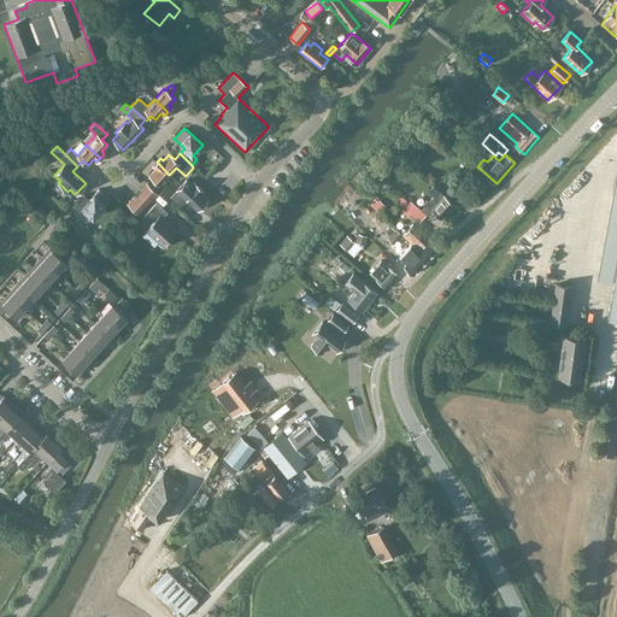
[(162,182),(169,175),(157,162),(152,166),(154,169),(150,175),(154,180),(150,186),(158,193),(163,199),(171,191),(162,182)]
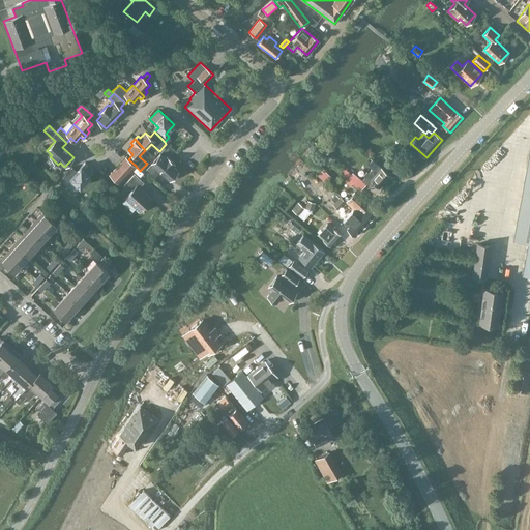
[(167,156),(165,158),(160,154),(146,169),(154,177),(159,172),(169,180),(178,171),(173,166),(175,164),(167,156)]
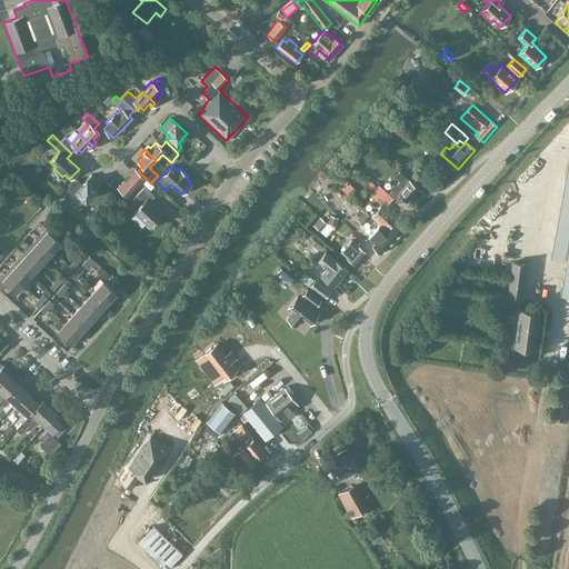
[(405,171),(411,176),(415,170),(408,166),(405,171)]
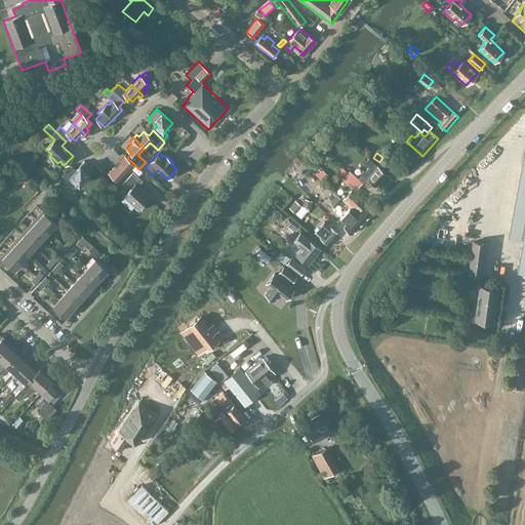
[(524,153),(524,154),(509,235),(523,238),(517,268),(524,269),(524,153)]
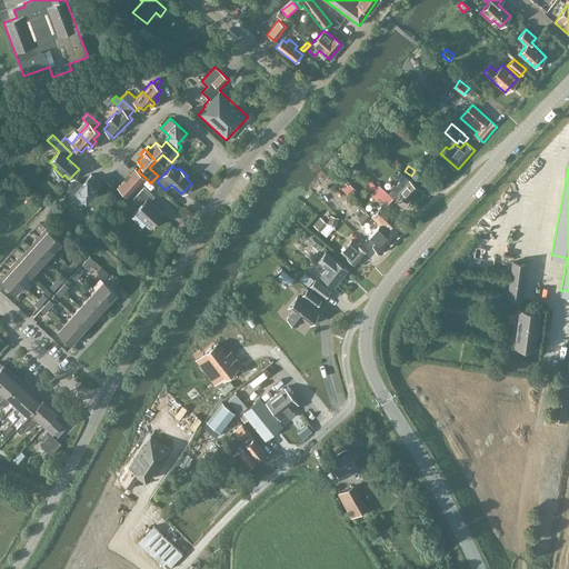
[(146,178),(138,171),(135,169),(117,187),(128,197),(146,178)]
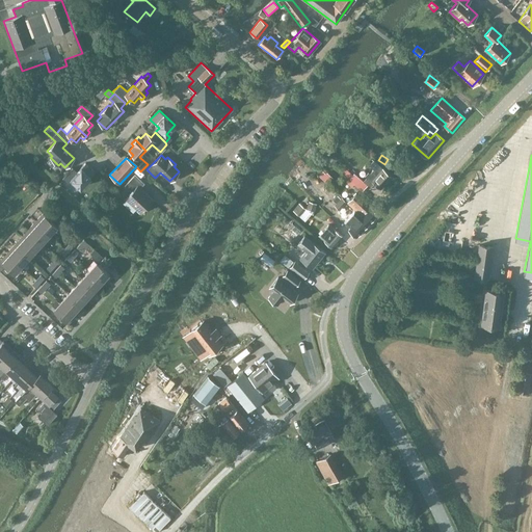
[(379,188),(391,177),(372,160),(368,165),(372,169),(363,181),(353,173),(352,175),(344,167),(341,171),(350,180),(354,184),(353,185),(362,191),(367,185),(368,186),(372,181),(379,188)]
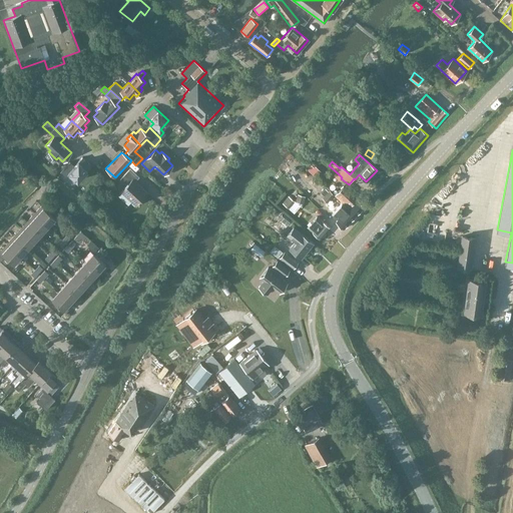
[(77,180),(91,165),(82,157),(74,165),(69,161),(60,171),(65,176),(68,172),(77,180)]
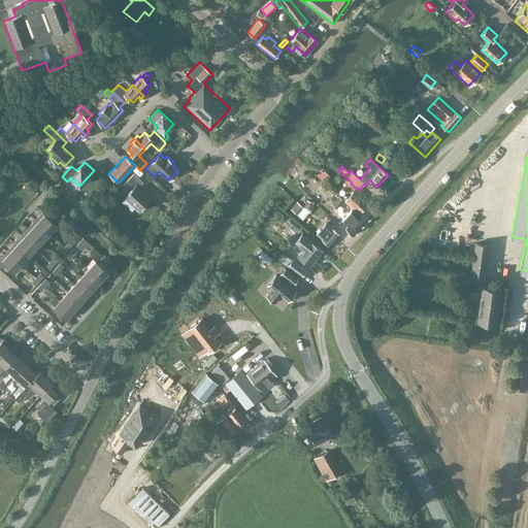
[(325,184),(328,179),(319,171),(316,175),(325,184)]
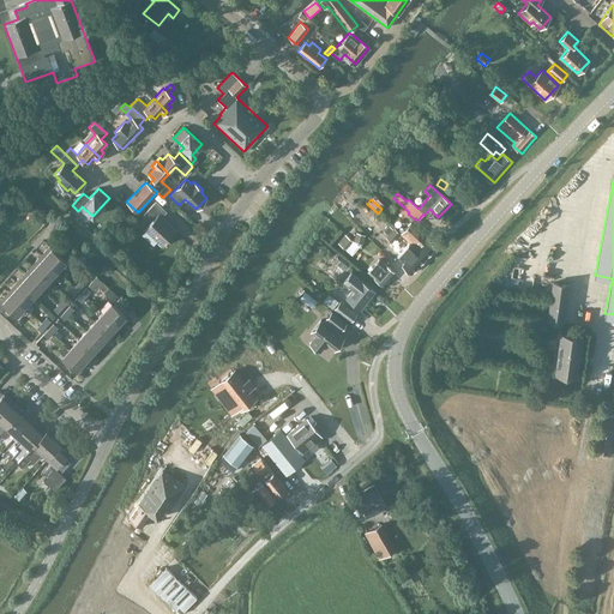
[(176,232),(162,217),(167,212),(155,202),(143,215),(150,222),(143,229),(162,247),(176,232)]
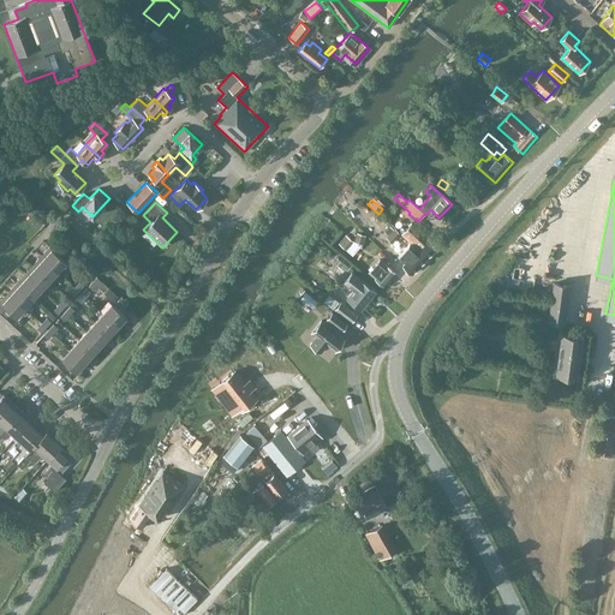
[(437,246),(417,228),(411,224),(401,234),(404,237),(411,243),(427,258),(437,246)]
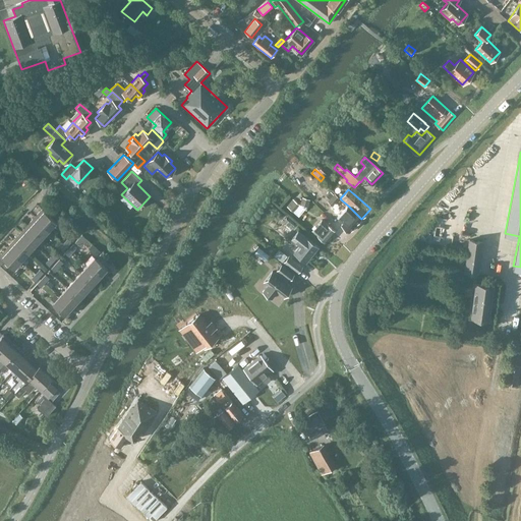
[(333,206),(340,198),(334,193),(334,194),(330,191),(326,196),(329,198),(327,200),(333,206)]
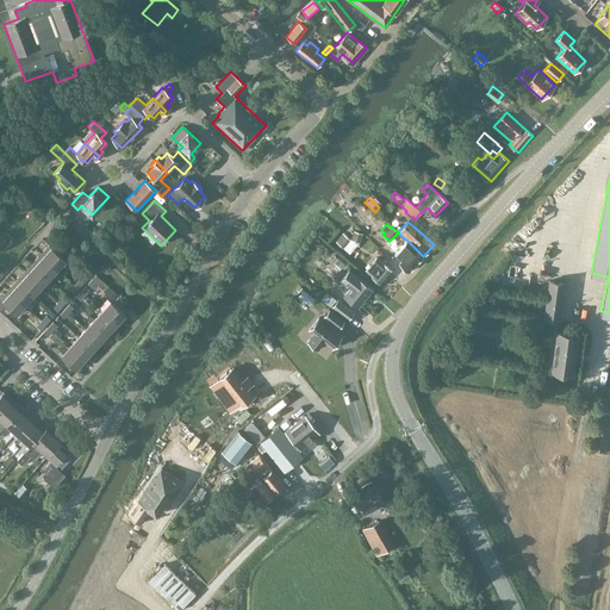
[(354,231),(352,240),(358,241),(361,242),(362,234),(354,231)]
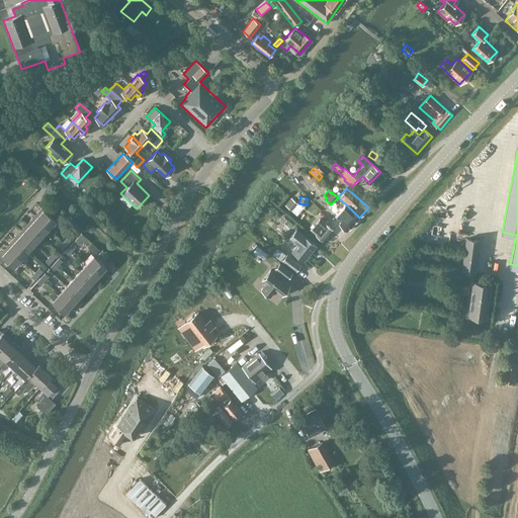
[(291,197),(284,204),(291,210),(297,202),(291,197)]
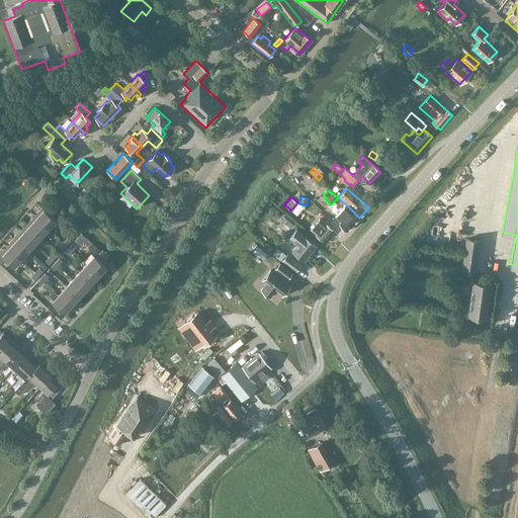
[(50,204),(46,209),(55,219),(59,213),(50,204)]
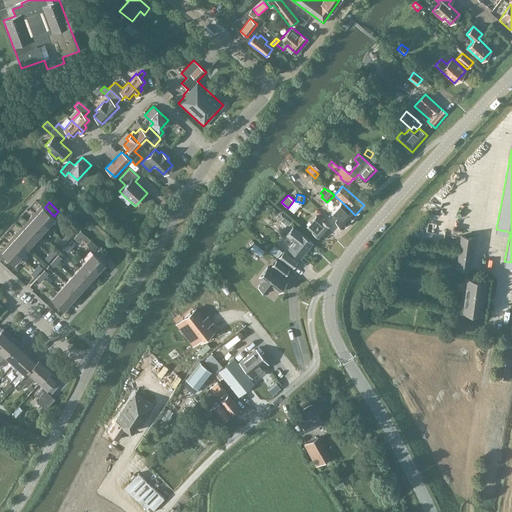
[(343,228),(355,215),(342,202),(332,213),(338,219),(335,221),(343,228)]
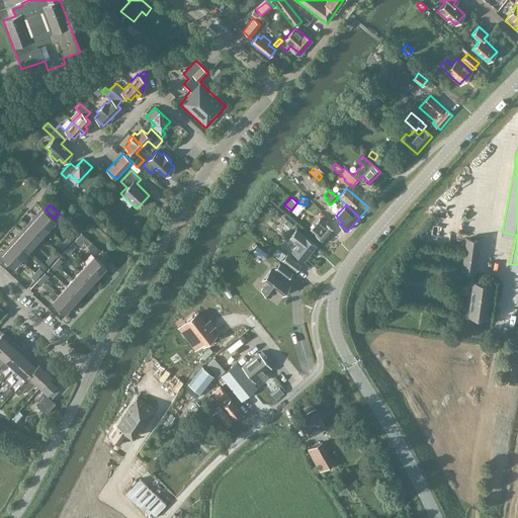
[(48,228),(55,220),(40,207),(33,216),(48,228)]
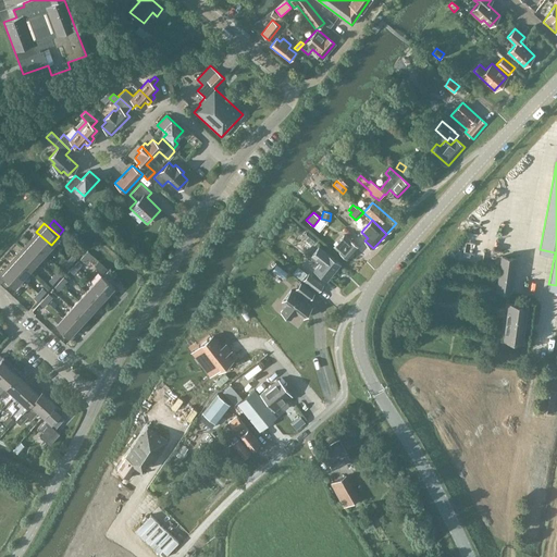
[(44,254),(51,245),(36,232),(28,239),(44,254)]
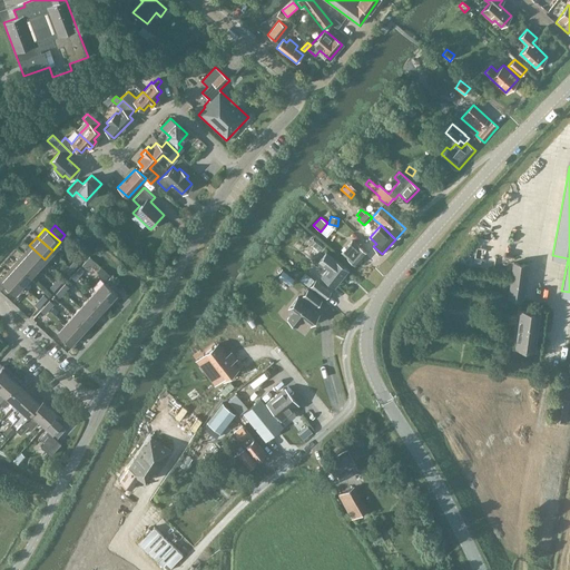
[(312,259),(323,246),(313,238),(302,252),(312,259)]
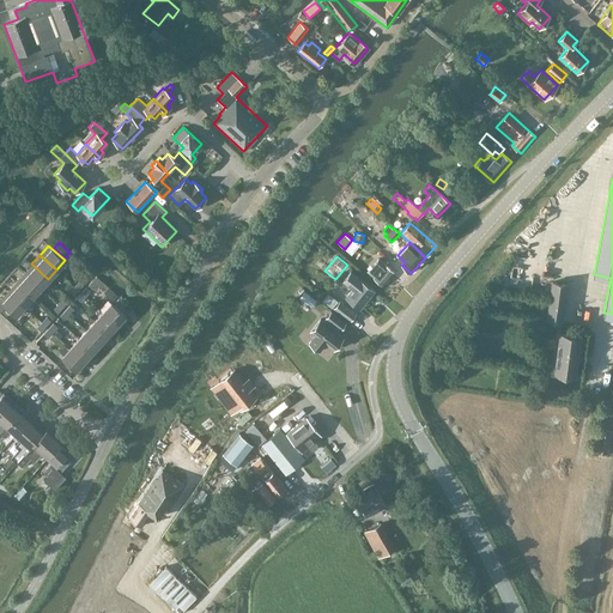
[(382,284),(394,272),(378,259),(368,272),(382,284)]
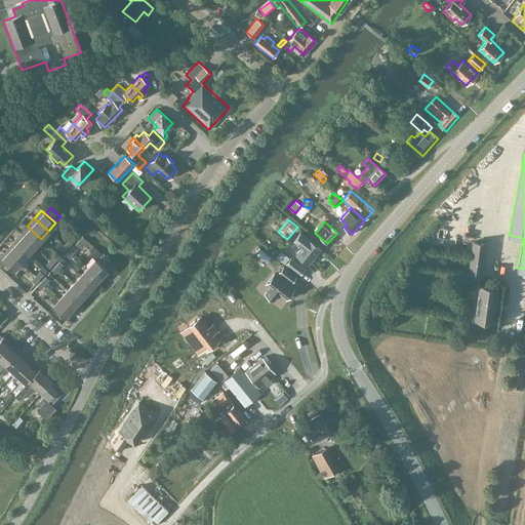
[(34,246),(41,239),(27,226),(19,234),(34,246)]
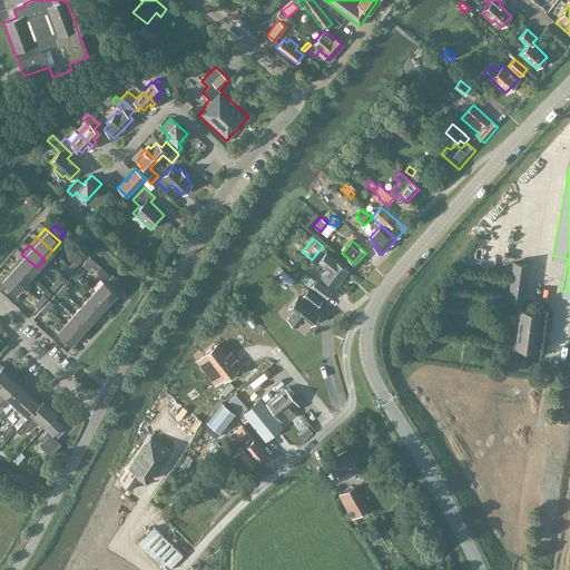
[(317,264),(326,271),(322,276),(334,285),(346,269),(326,253),(317,264)]
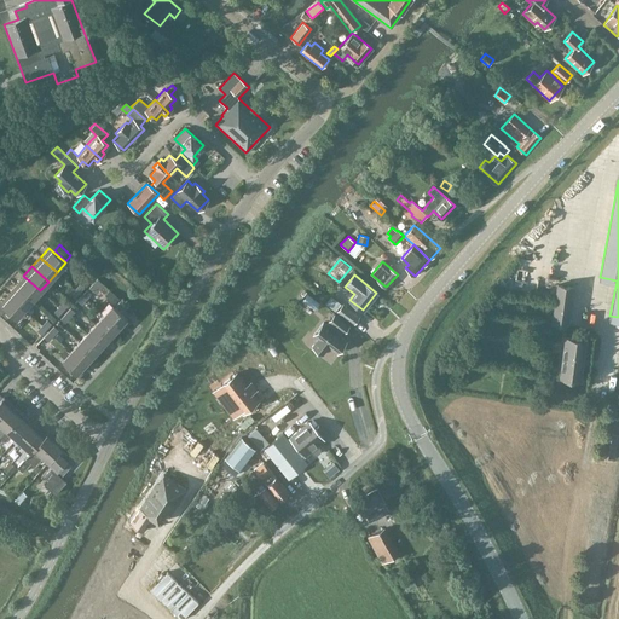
[(33,300),(40,290),(23,276),(16,284),(33,300)]
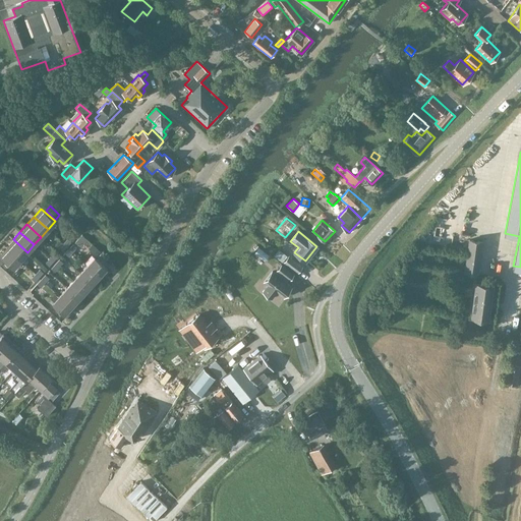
[(20,261),(27,252),(13,239),(6,247),(20,261)]
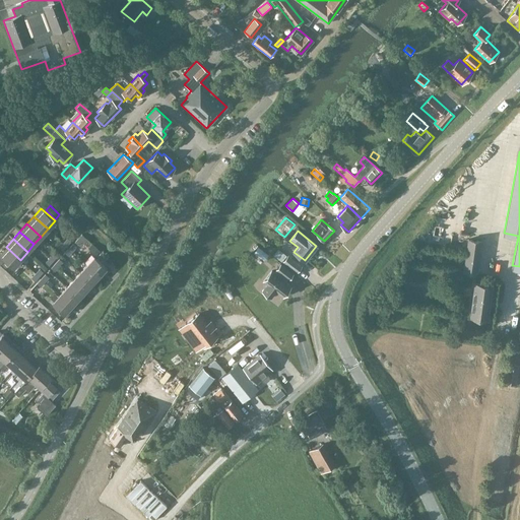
[(476,274),(481,241),(467,239),(462,272),(476,274)]
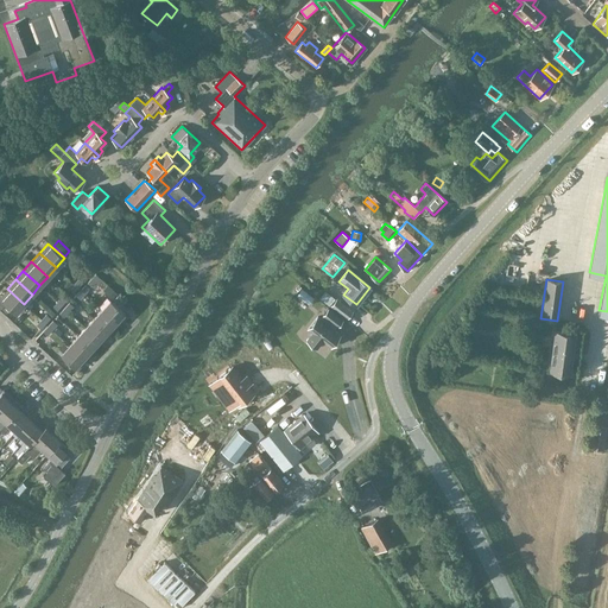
[(73,293),(77,287),(74,284),(68,290),(73,293)]
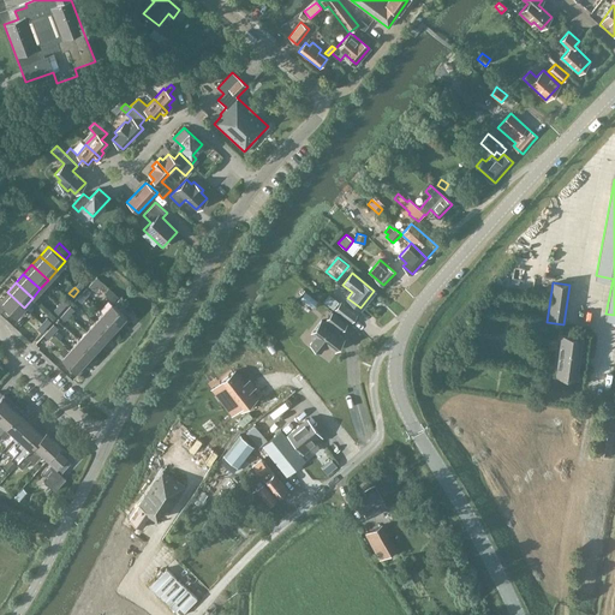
[(108,290),(103,294),(113,302),(118,297),(108,290)]
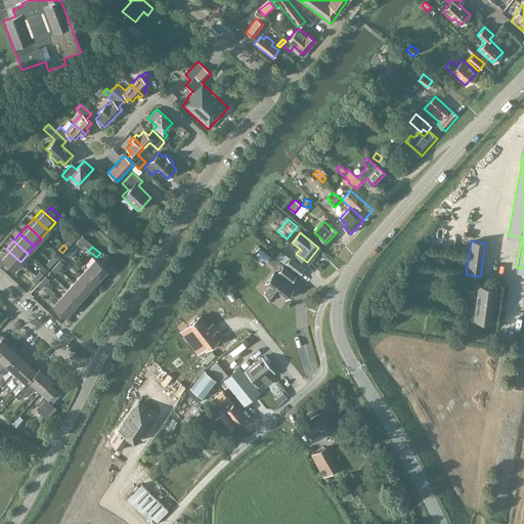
[(13,269),(20,262),(6,249),(0,255),(0,257),(4,261),(13,269)]
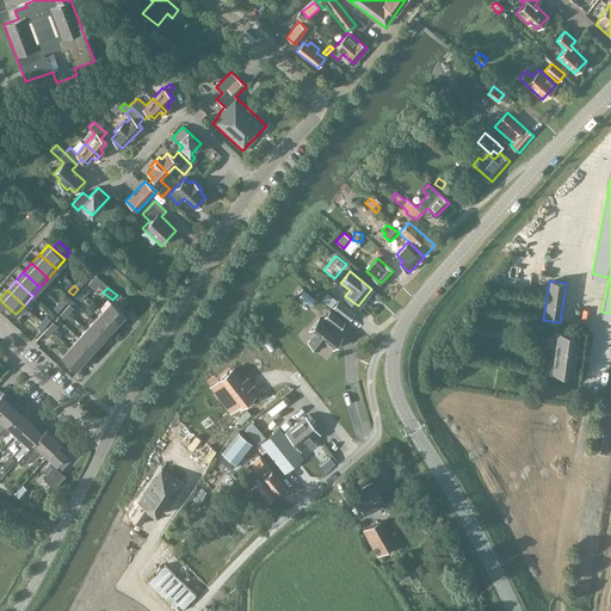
[(314,300),(303,291),(298,297),(309,306),(314,300)]
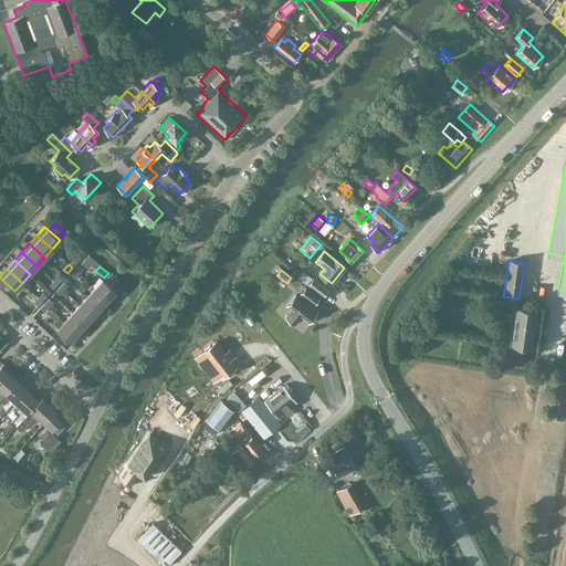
[(312,278),(307,284),(322,296),(327,289),(313,276),(312,278)]
